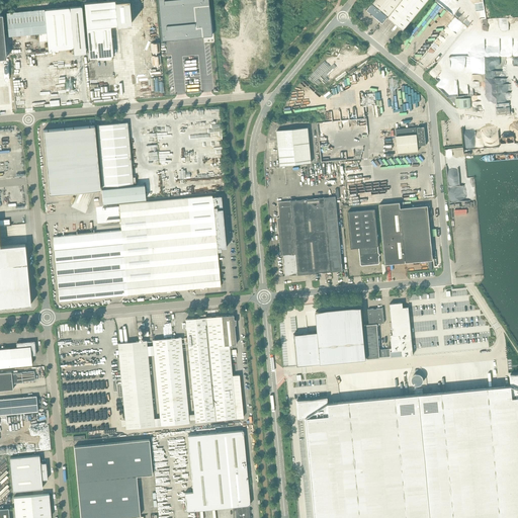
[(127,0),(112,0),(84,3),(89,58),(96,58),(96,60),(112,60),(111,56),(113,56),(110,25),(131,24),(127,0)]
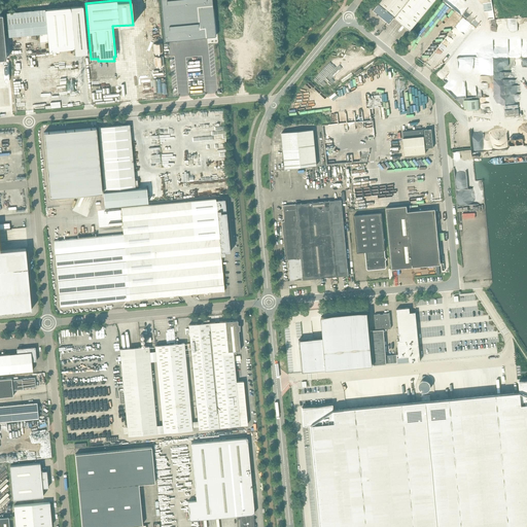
[(212,0),(160,0),(165,41),(215,36),(212,0)]
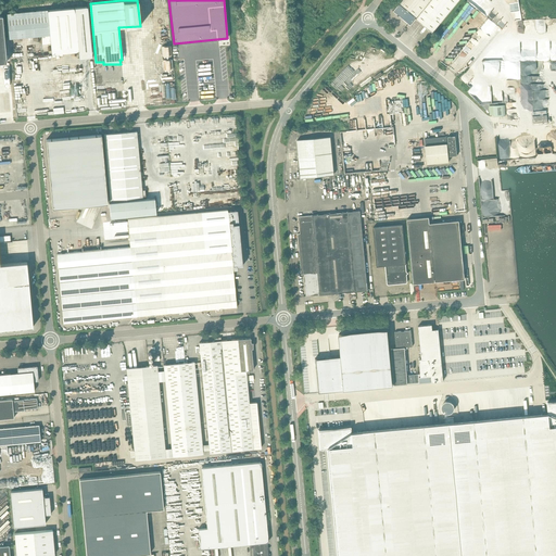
[(458,0),(402,0),(394,11),(411,25),(416,19),(432,33),(458,0)]
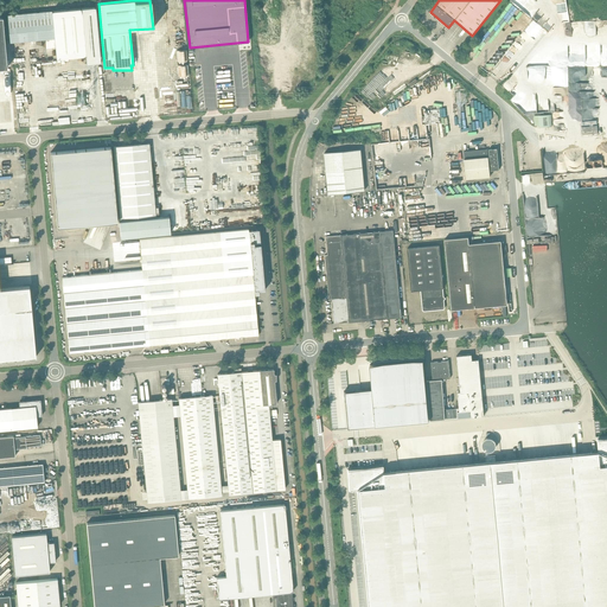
[(101,62),(96,7),(51,11),(7,16),(11,42),(45,39),(46,42),(48,44),(50,46),(52,48),(56,48),(57,58),(85,56),(87,63),(101,62)]
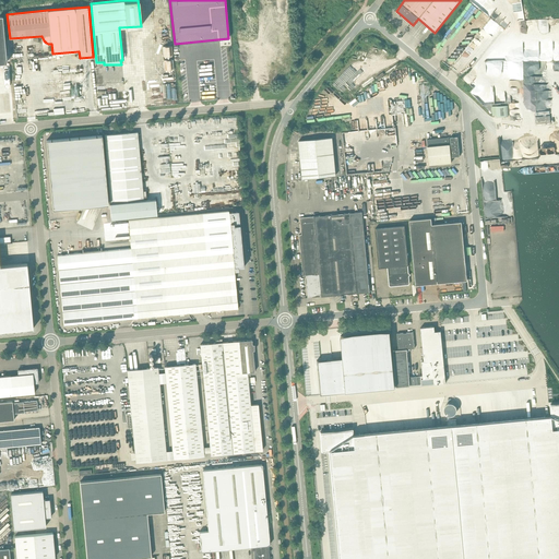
[(497,117),(509,116),(508,105),(496,106),(497,117)]
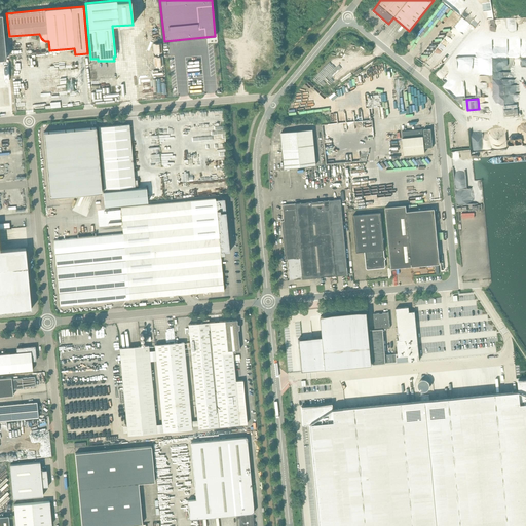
[(511,109),(504,110),(504,116),(518,115),(518,109),(514,109),(514,108),(517,108),(517,105),(504,106),(504,109),(511,108),(511,109)]
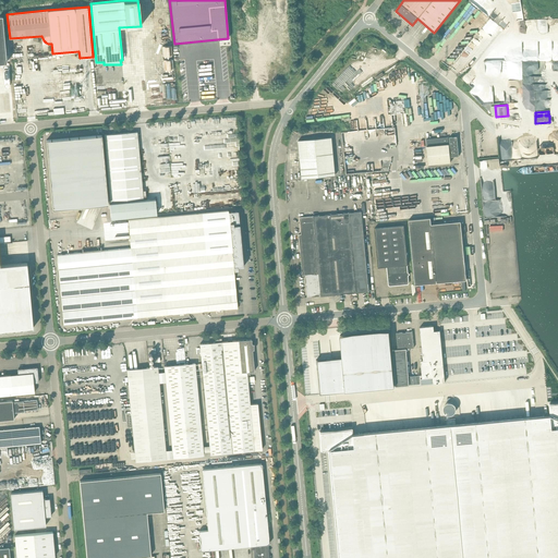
[(407,112),(391,113),(392,126),(407,126),(407,112)]
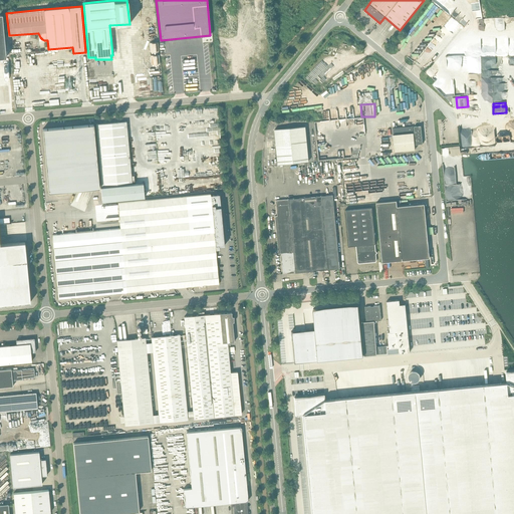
[(126,121),(96,124),(96,130),(99,153),(102,187),(100,187),(102,201),(145,197),(143,184),(133,185),(130,153),(126,126),(126,121)]
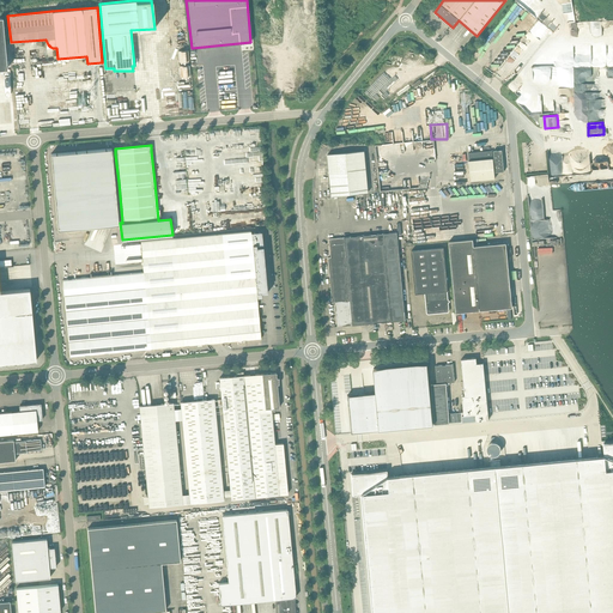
[(111,149),(52,153),(58,230),(119,224),(111,149)]
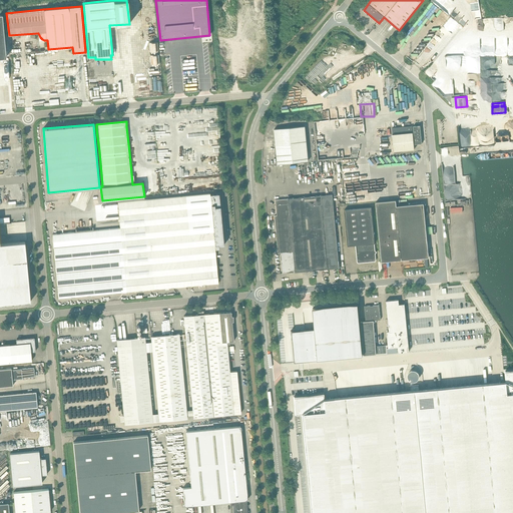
[(275,129),(277,152),(278,163),(284,163),(308,161),(305,126),(275,129)]
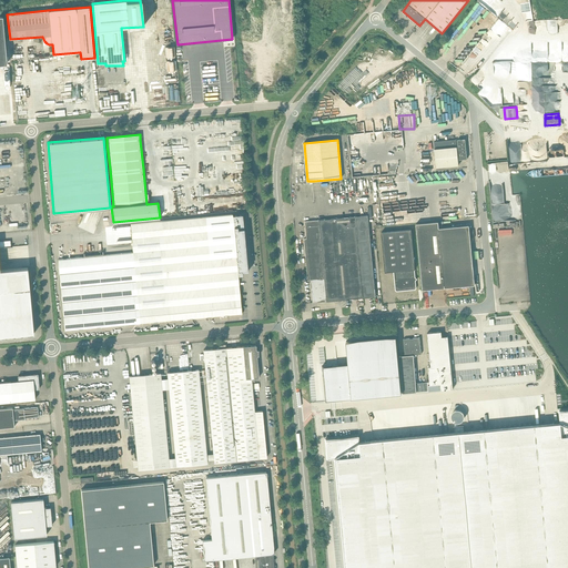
[(434,149),(435,154),(436,168),(458,165),(457,146),(456,146),(456,140),(434,142),(435,149),(434,149)]
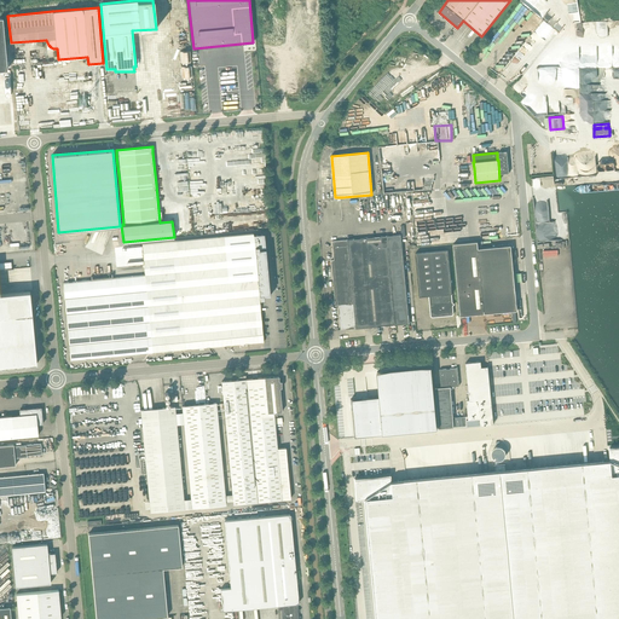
[(145,276),(63,283),(70,360),(264,342),(262,327),(270,327),(262,249),(255,249),(254,233),(143,244),(145,276)]
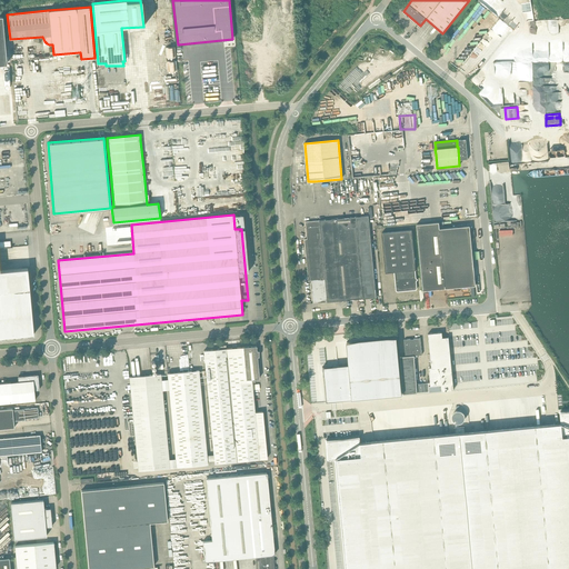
[(377,298),(376,292),(369,216),(306,221),(307,239),(305,239),(308,280),(311,280),(313,303),(377,298)]
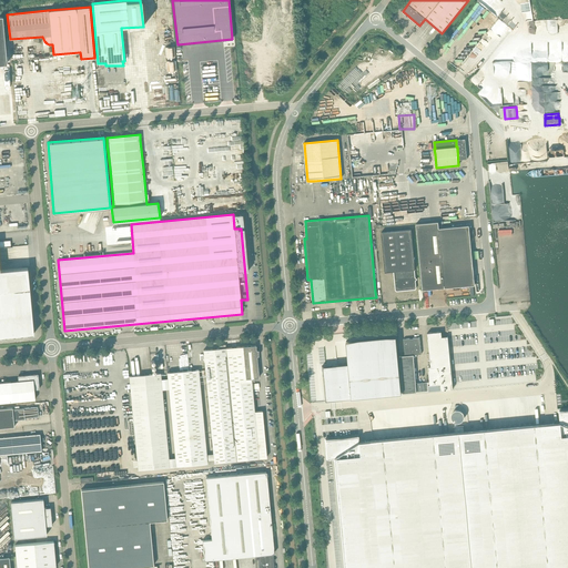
[(416,224),(423,290),(475,285),(469,225),(439,229),(438,222),(416,224)]
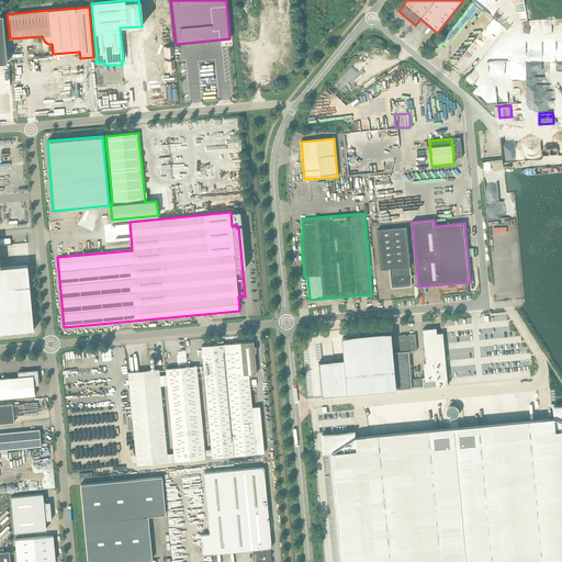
[(378,229),(381,263),(381,269),(390,268),(392,287),(393,288),(411,287),(412,285),(411,278),(412,276),(411,274),(409,267),(411,267),(406,227),(378,229)]
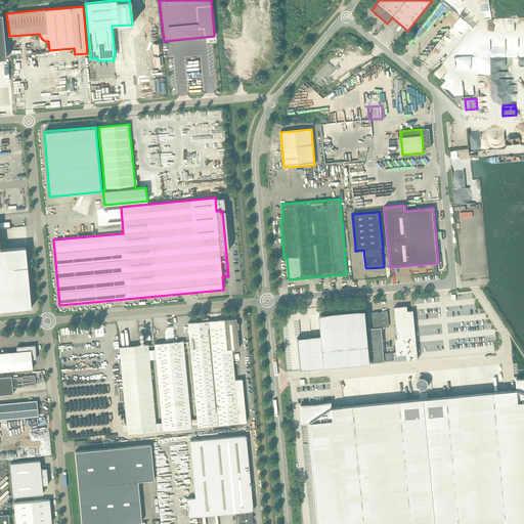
[(0,310),(32,308),(27,256),(26,247),(25,247),(0,249),(0,228),(11,227),(6,227),(5,222),(0,222),(0,310)]
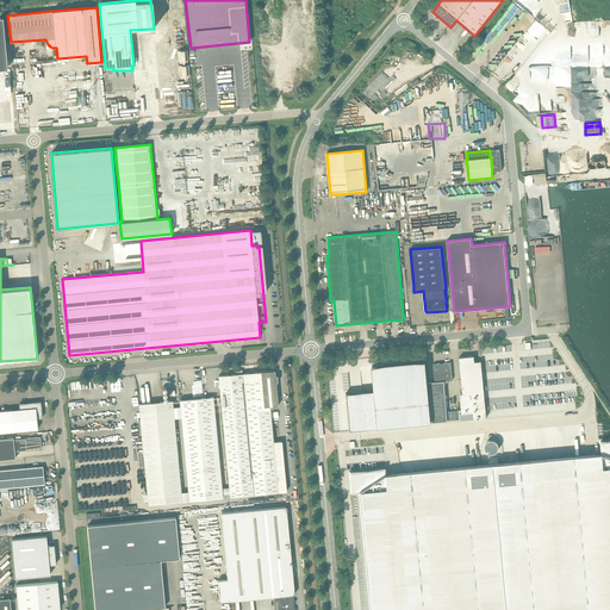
[(429,383),(429,388),(433,423),(460,419),(474,418),(486,417),(481,361),(474,362),(474,356),(459,358),(462,394),(460,394),(461,410),(447,411),(444,381),(453,380),(450,362),(433,365),(435,381),(429,383)]
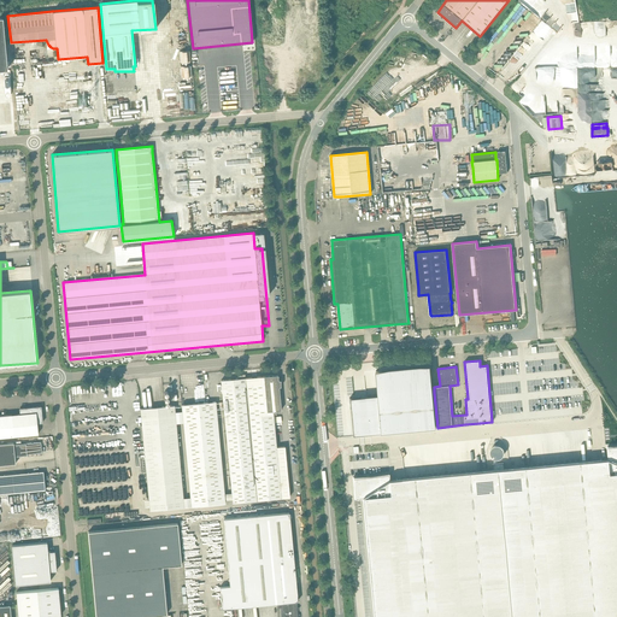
[(378,397),(350,400),(353,435),(436,428),(430,365),(376,371),(378,397)]
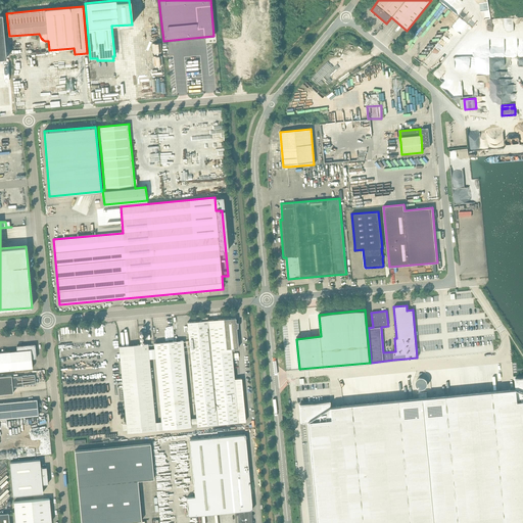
[(205,321),(187,323),(197,426),(238,422),(245,421),(241,378),(234,379),(232,350),(234,350),(234,348),(238,347),(236,328),(238,328),(238,325),(236,325),(236,318),(208,321),(207,318),(205,318),(205,321)]
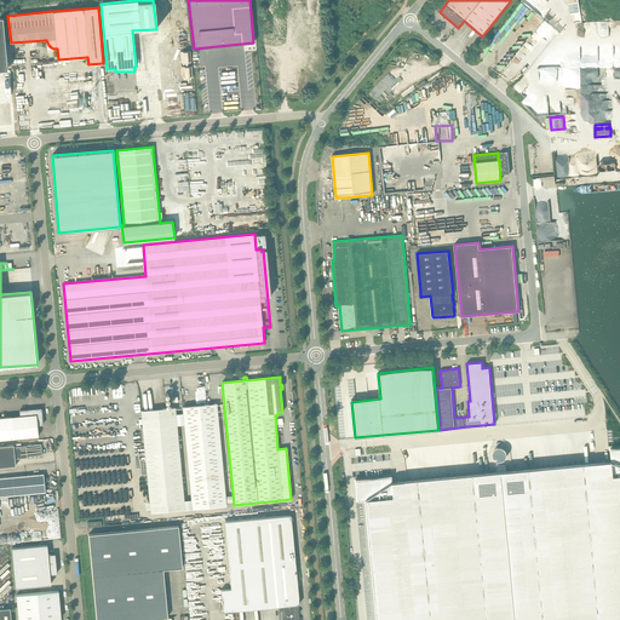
[(193,509),(227,505),(217,403),(183,407),(193,509)]
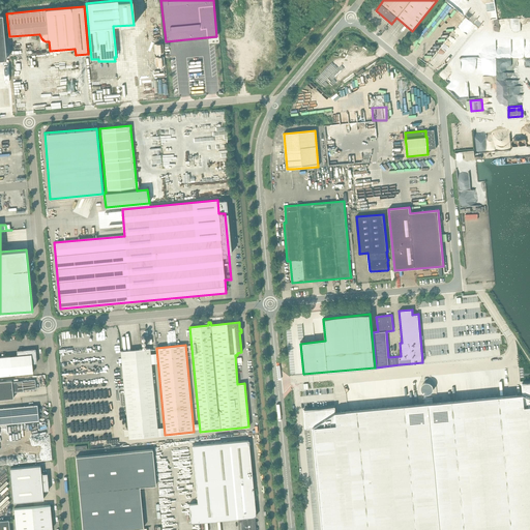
[(120,351),(121,356),(128,438),(158,436),(150,348),(120,351)]
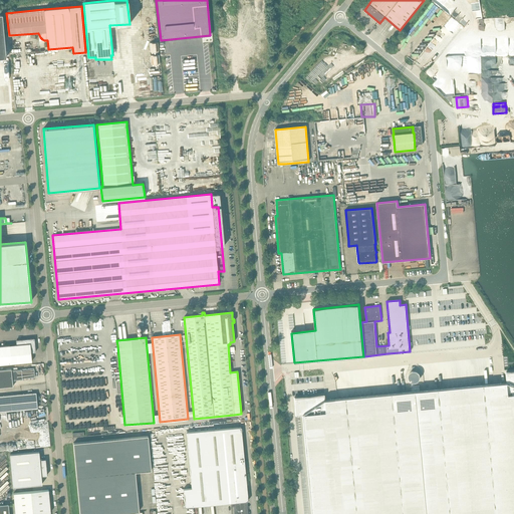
[(17,344),(0,345),(0,363),(27,361),(32,361),(31,352),(35,352),(34,338),(16,340),(17,344)]
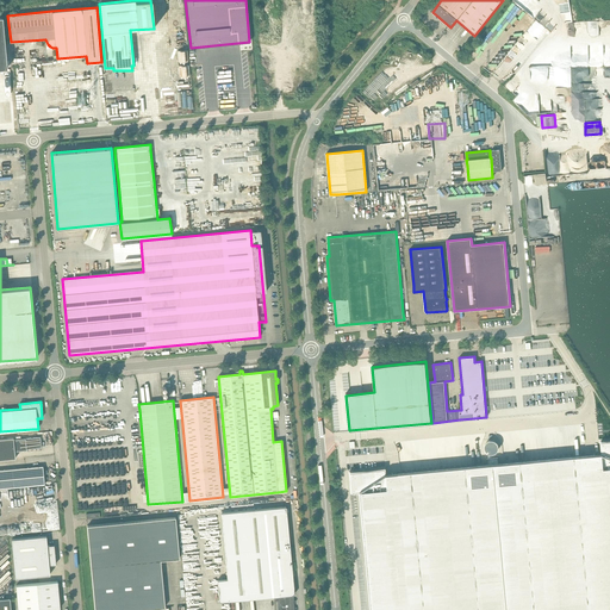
[(39,437),(13,440),(13,437),(0,439),(0,459),(16,458),(14,452),(26,450),(26,449),(42,448),(41,441),(42,441),(42,440),(39,440),(39,437)]
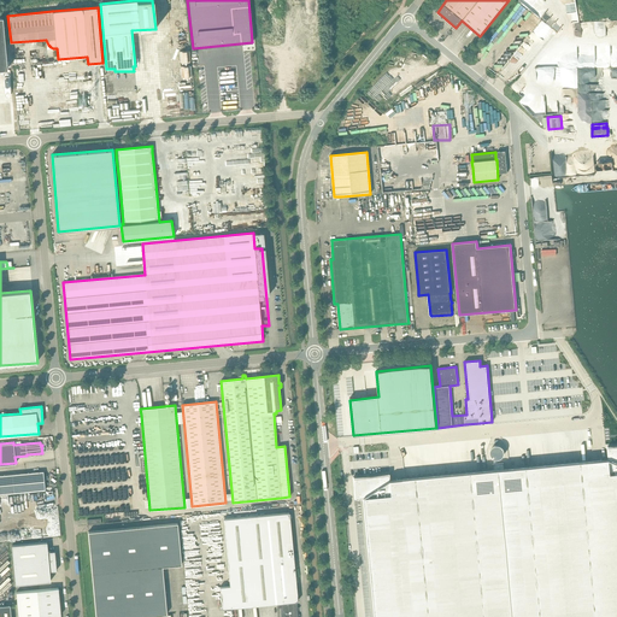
[(388,474),(353,477),(356,498),(363,497),(374,616),(616,616),(616,445),(607,446),(609,458),(504,468),(504,462),(493,463),(493,469),(389,480),(388,474)]
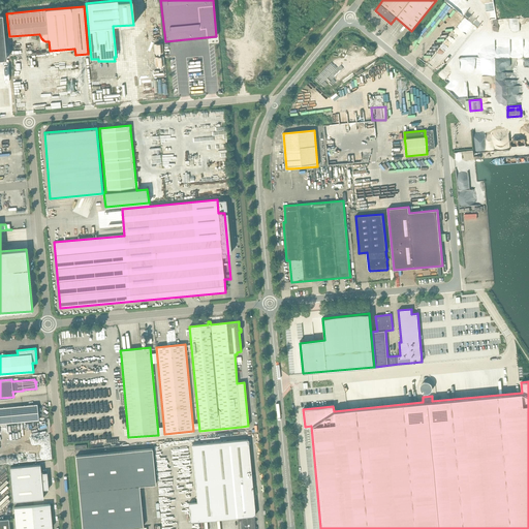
[(0,423),(34,421),(38,419),(37,404),(0,407),(0,423)]
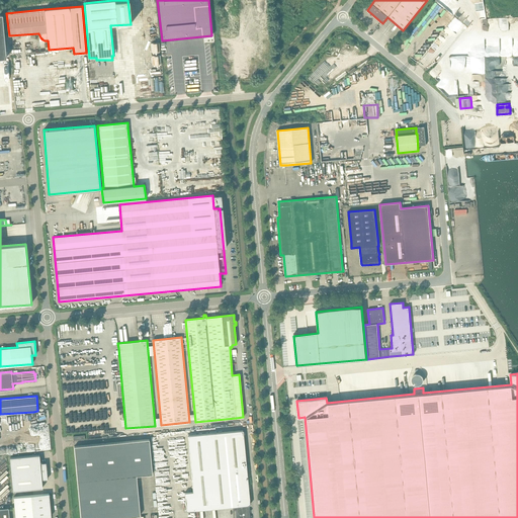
[(184,493),(186,506),(186,511),(235,506),(236,517),(250,517),(249,505),(250,505),(243,430),(187,436),(193,492),(184,493)]
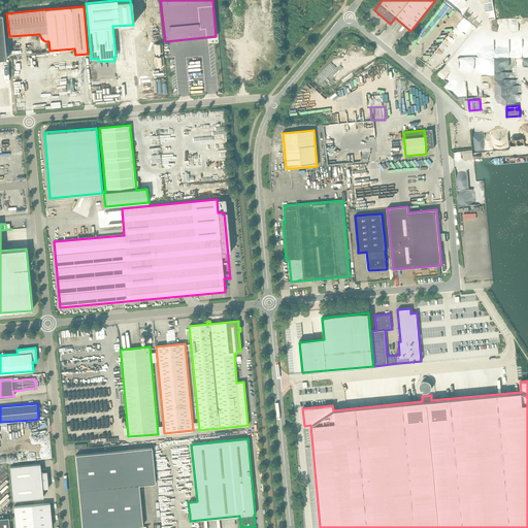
[(136,450),(75,455),(81,527),(114,527),(142,525),(139,485),(156,484),(152,448),(136,450)]
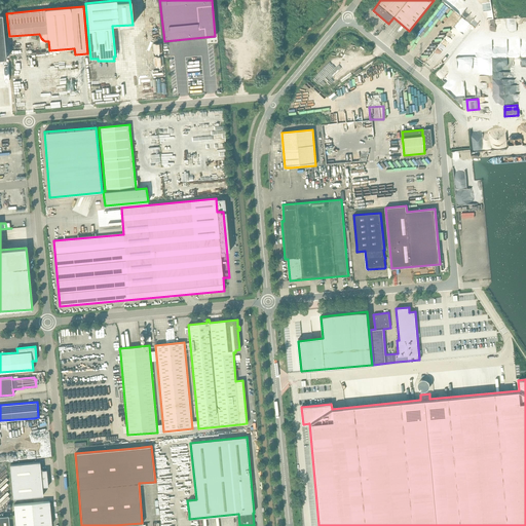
[(40,461),(10,464),(13,498),(43,495),(42,487),(48,486),(46,470),(41,471),(40,461)]
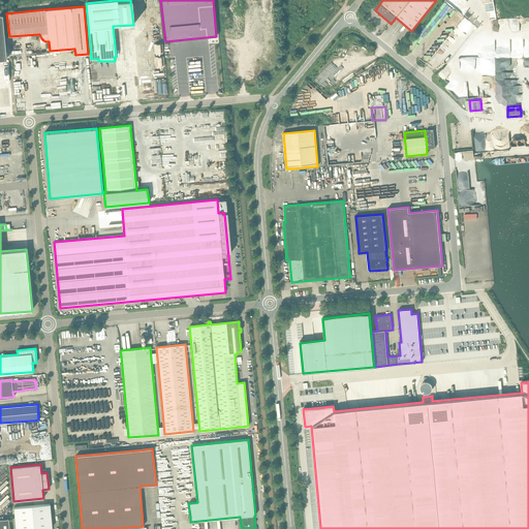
[(13,507),(16,526),(16,528),(35,528),(40,528),(52,528),(50,504),(13,507)]
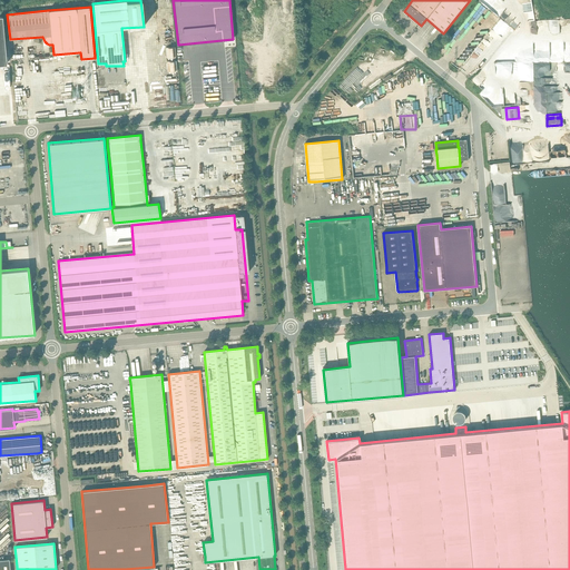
[(0,559),(0,569),(10,569),(9,559),(0,559)]
